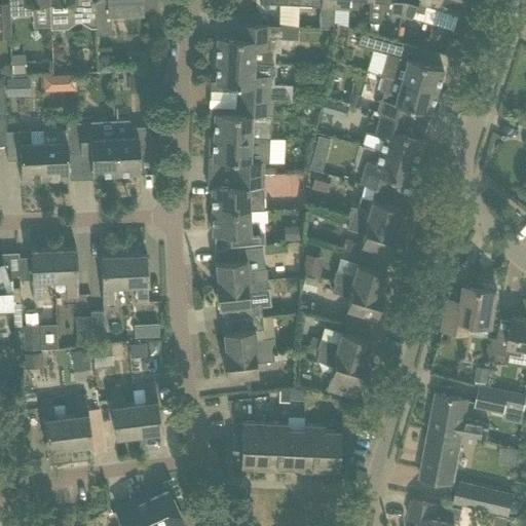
[(8,0),(8,2),(9,14),(32,13),(32,3),(49,2),(49,0),(8,0)]
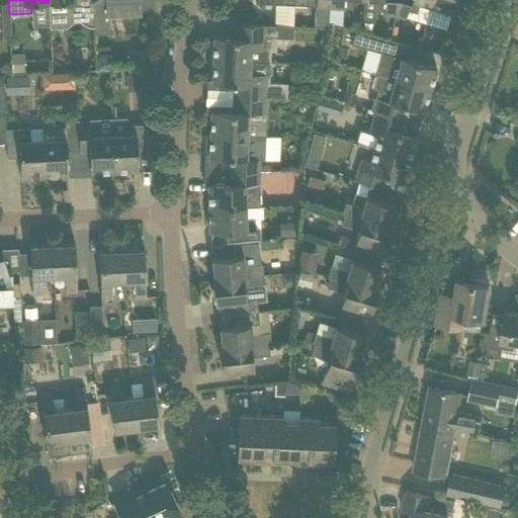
[(49,0),(49,2),(50,10),(90,9),(89,0),(49,0)]
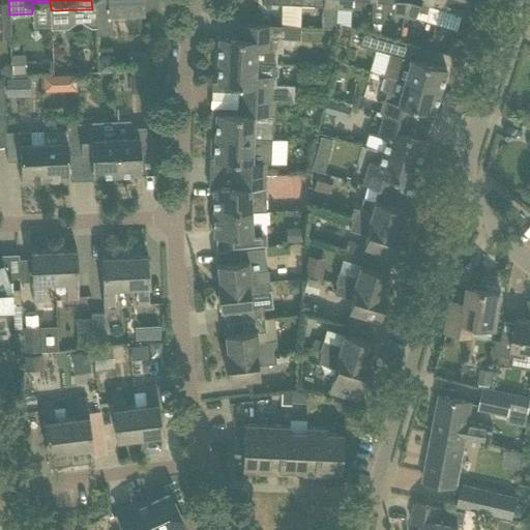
[(97,0),(95,2),(95,8),(92,9),(92,11),(92,26),(96,26),(96,34),(112,33),(111,16),(144,15),(143,0),(97,0)]
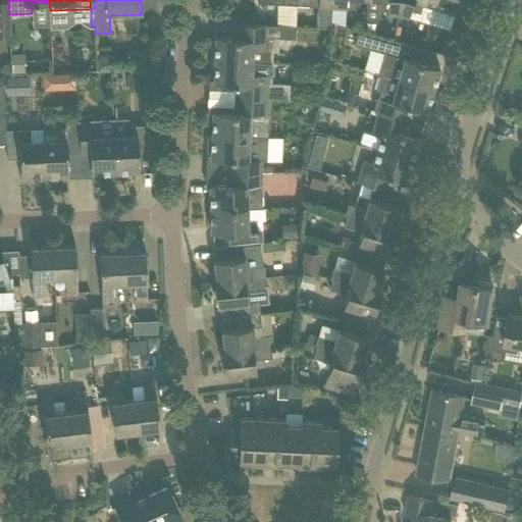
[(308,0),(308,5),(317,6),(316,24),(330,25),(331,7),(331,0),(308,0)]
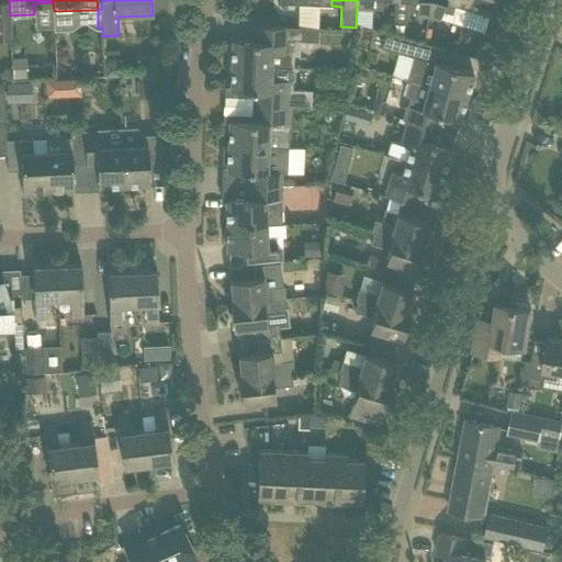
[(382,0),(357,0),(357,8),(371,9),(371,8),(382,8),(382,0)]
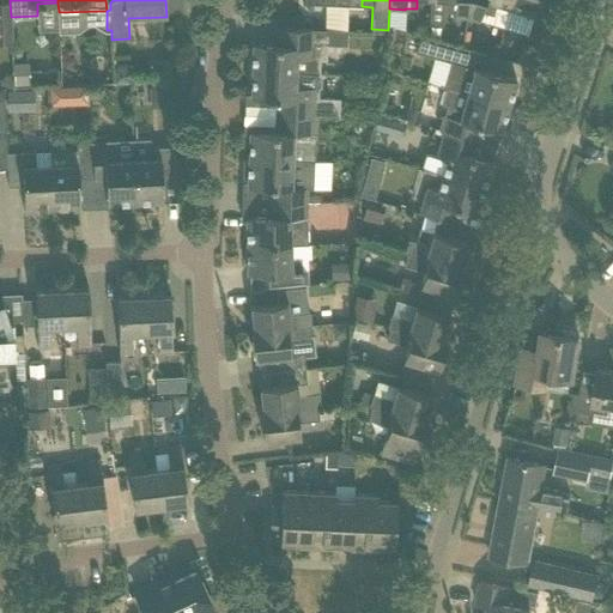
[(443,0),(443,11),(454,11),(454,18),(467,18),(469,0),(443,0)]
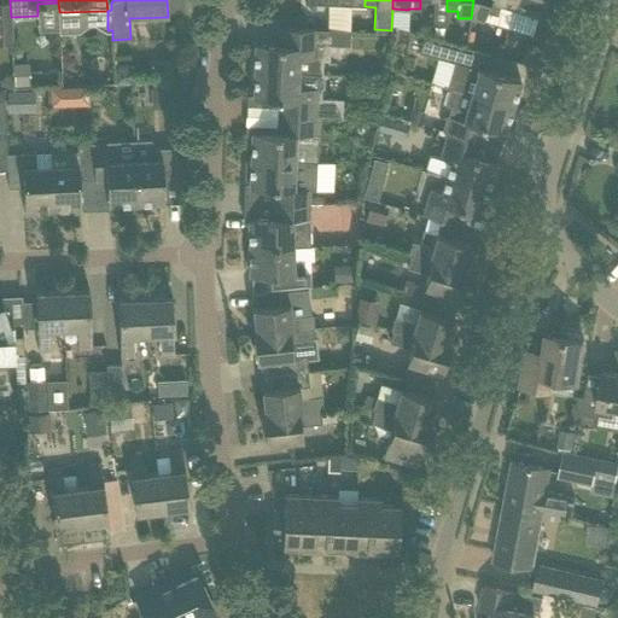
[(507,27),(508,28),(516,0),(473,0),(471,18),(484,22),(485,11),(497,15),(497,16),(509,19),(507,27)]
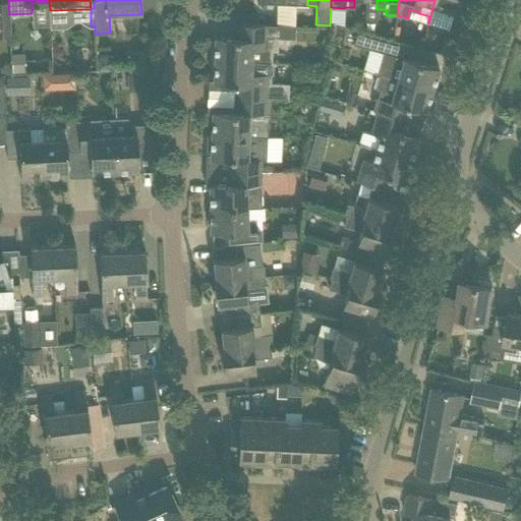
[(435,0),(428,23),(449,30),(448,32),(460,36),(471,1),(468,0),(435,0)]
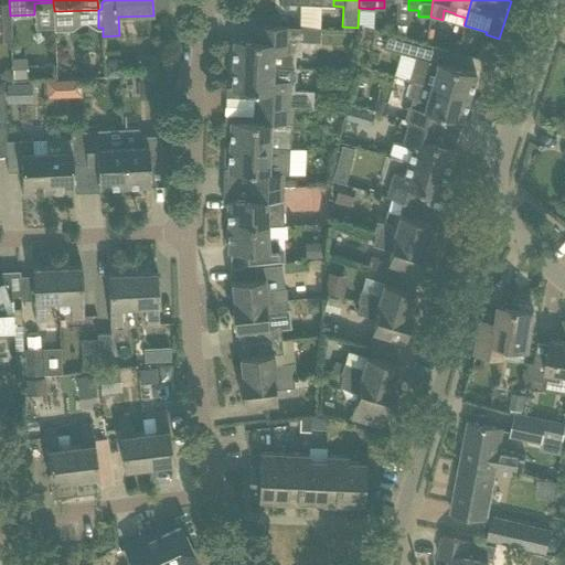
[(0,38),(11,38),(10,16),(9,2),(0,2),(0,38)]
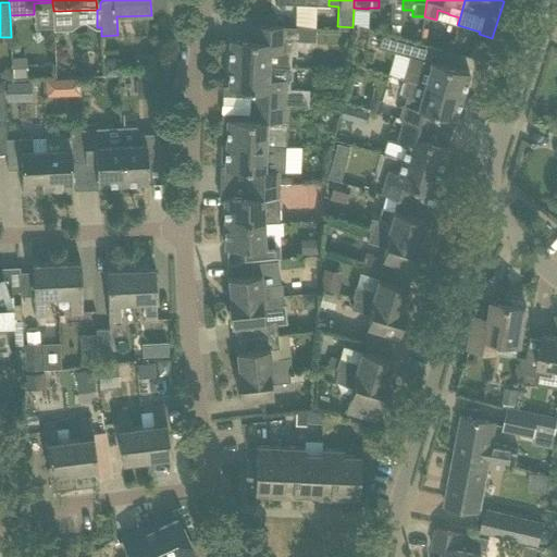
[(297,51),(297,26),(280,25),(252,25),(251,39),(230,39),(229,63),(268,65),(268,64),(288,65),(289,51),(297,51)]
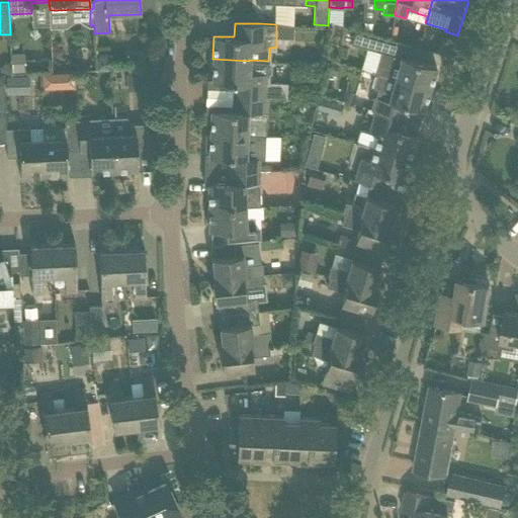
[(352,39),(351,42),(368,49),(377,51),(375,59),(371,71),(429,88),(436,66),(407,58),(397,55),(401,42),(386,38),(355,28),(352,39)]
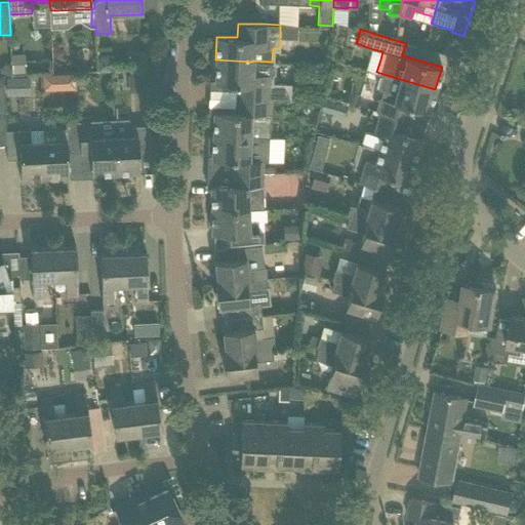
[(11,53),(12,74),(26,73),(25,52),(11,53)]
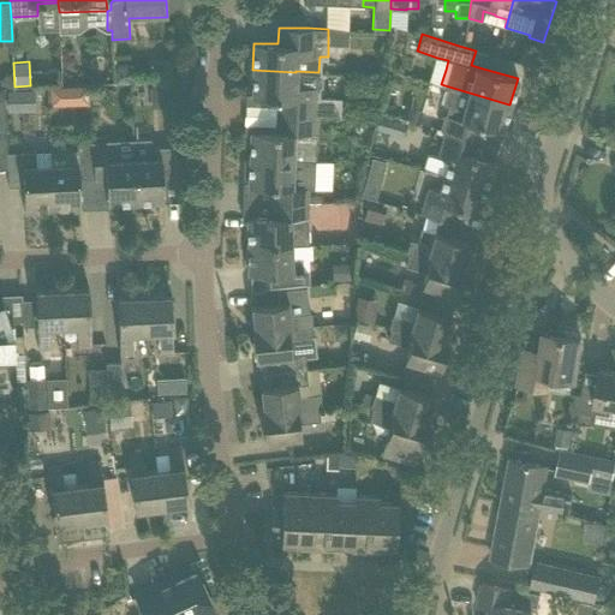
[(135,70),(127,63),(118,66),(114,70),(115,83),(130,82),(132,79),(135,70)]
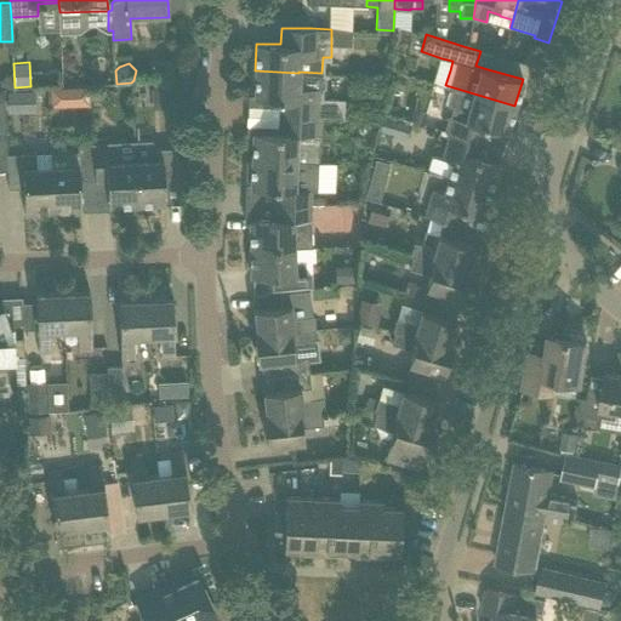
[(322,75),(322,73),(298,72),(298,73),(255,70),(254,98),(283,100),(281,115),(319,117),(343,118),(345,98),(322,97),(322,87),(325,87),(325,75),(322,75)]
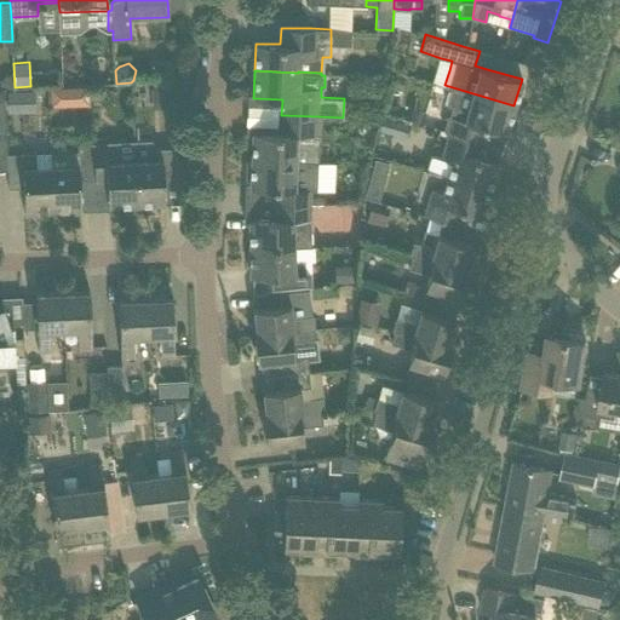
[(401,90),(405,76),(391,73),(388,85),(401,90)]
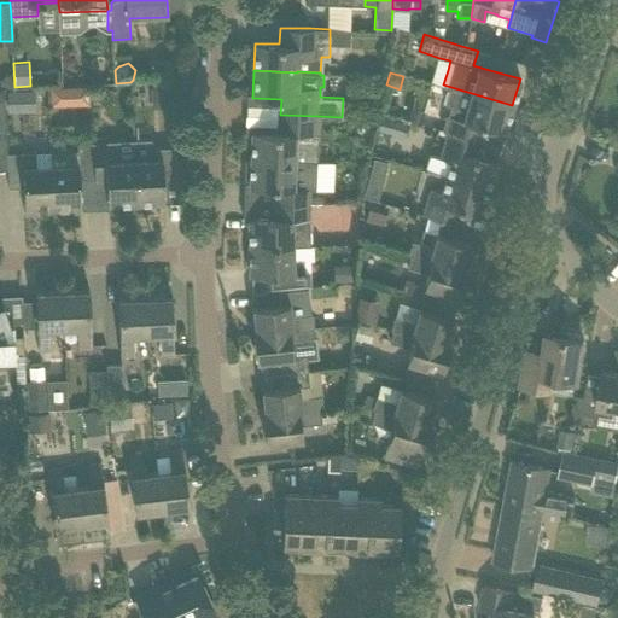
[(0,80),(0,87),(13,87),(12,74),(5,75),(0,80)]
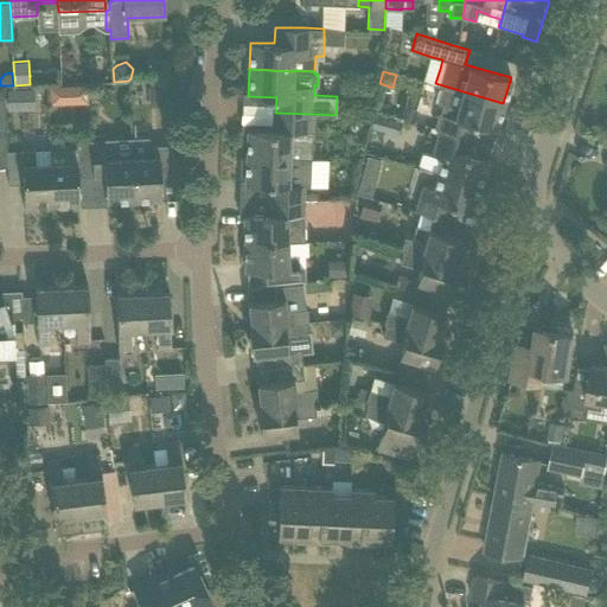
[(435,102),(442,103),(435,128),(440,129),(468,138),(473,123),(496,129),(503,103),(435,83),(435,84),(440,85),(435,102)]
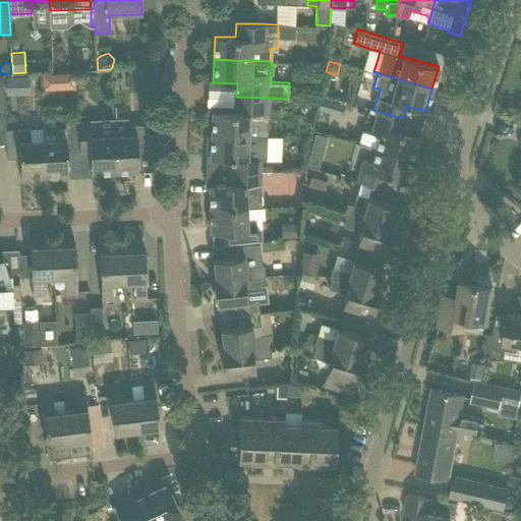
[(41,90),(54,90),(54,72),(41,73),(41,90)]
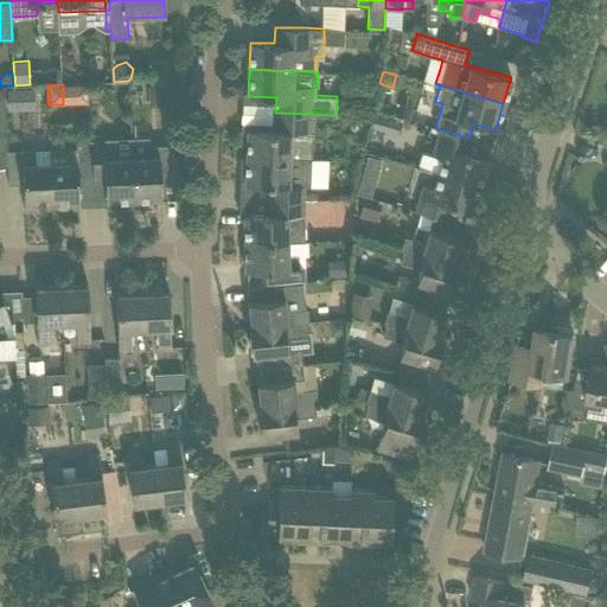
[(166,104),(165,85),(148,87),(148,106),(166,104)]
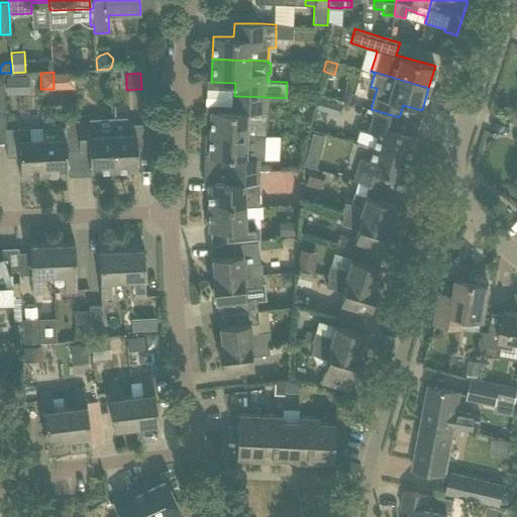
[(209,133),(260,135),(260,134),(265,134),(266,97),(234,96),(234,111),(210,110),(209,133)]
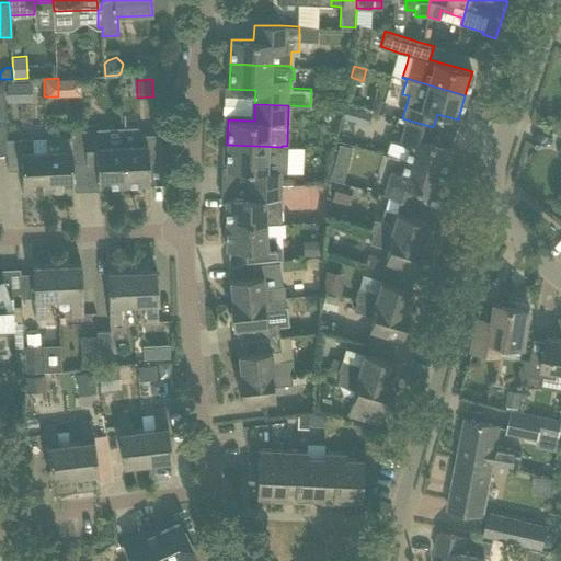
[(353,107),(345,104),(342,116),(350,118),(353,107)]
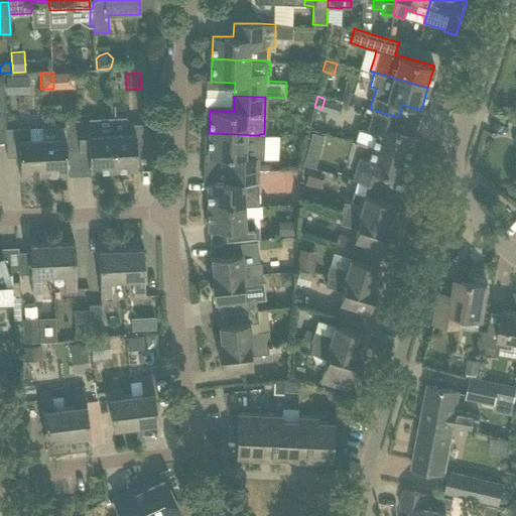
[(376,134),(373,147),(407,157),(413,135),(394,130),(398,117),(374,110),(367,132),(376,134)]
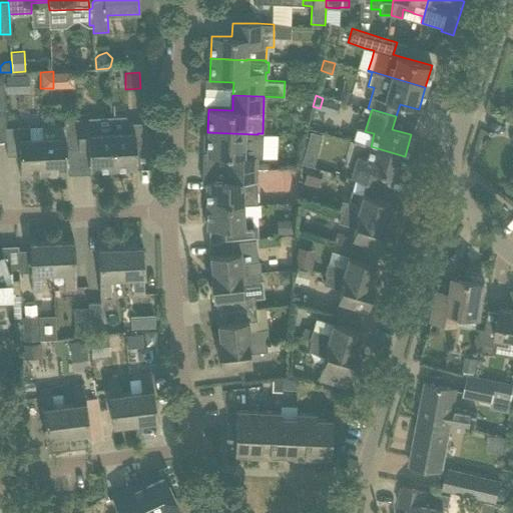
[(135,148),(147,148),(146,122),(126,123),(125,116),(110,116),(111,124),(111,133),(112,169),(136,168),(135,148)]
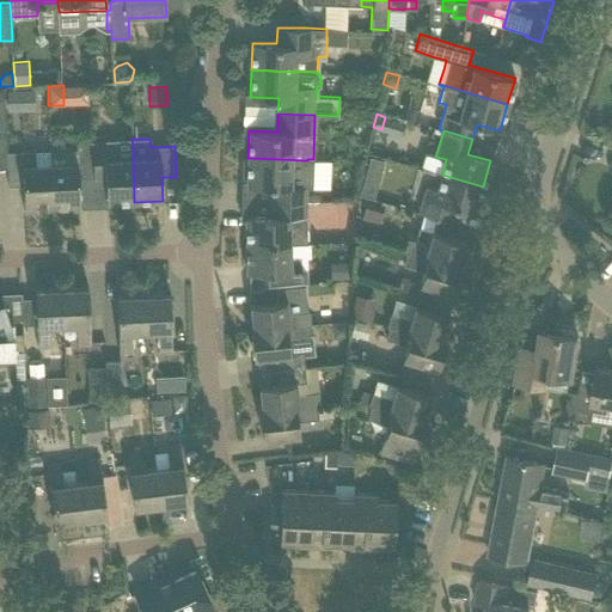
[(50,151),(50,165),(51,207),(66,207),(66,209),(80,209),(79,179),(95,179),(92,141),(77,142),(77,150),(50,151)]
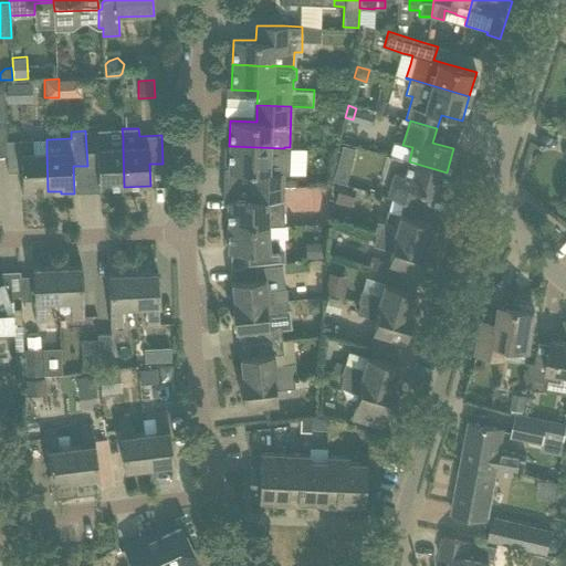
[(123,147),(123,137),(98,137),(97,130),(85,130),(87,166),(97,165),(98,187),(124,187),(123,147)]
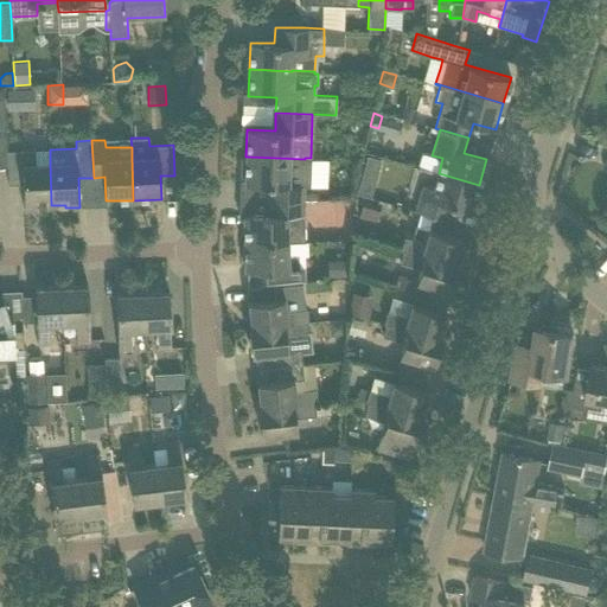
[(7,166),(8,184),(23,183),(24,209),(38,209),(38,206),(51,205),(50,164),(36,164),(34,149),(21,151),(7,151),(7,166)]
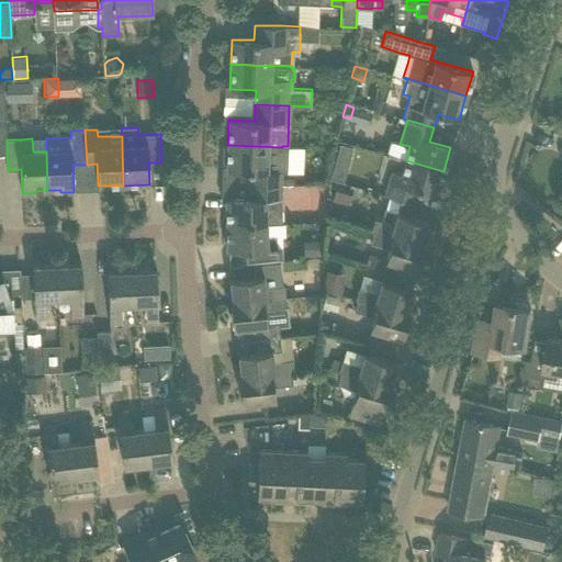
[(247,170),(247,186),(280,184),(290,186),(291,179),(281,179),(281,172),(287,172),(288,146),(282,146),(282,147),(227,145),(223,145),(223,164),(227,164),(227,170),(247,170)]
